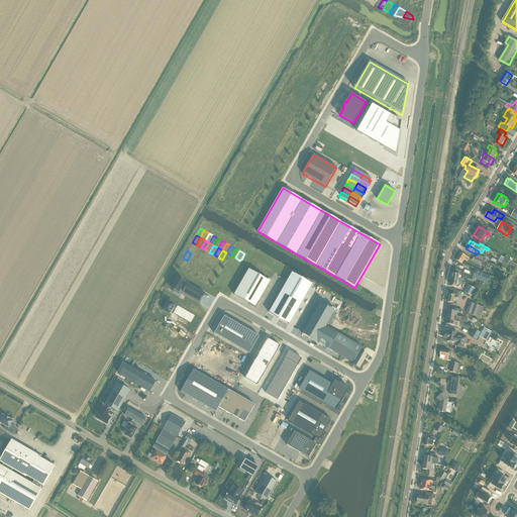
[(226,252),(222,260),(227,263),(231,255),(226,252)]
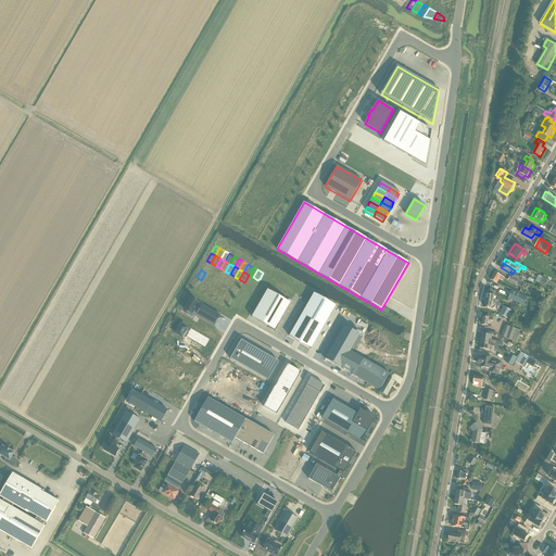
[(205,273),(201,280),(206,282),(211,275),(205,273)]
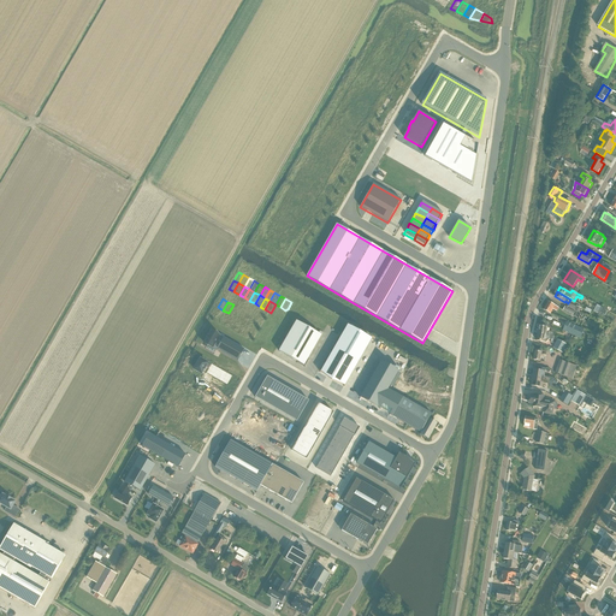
[(557,312),(560,308),(549,302),(544,309),(551,314),(554,309),(557,312)]
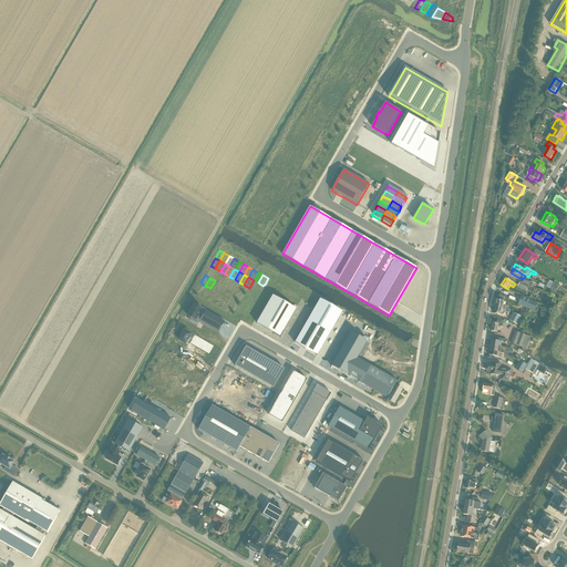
[(215,280),(210,288),(215,291),(219,284),(215,280)]
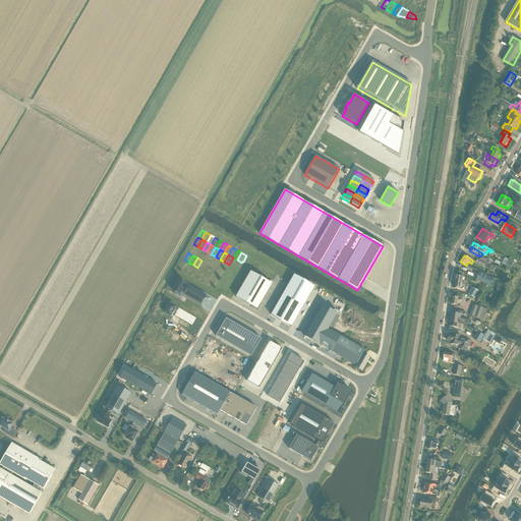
[(233,257),(229,265),(233,267),(237,259),(233,257)]
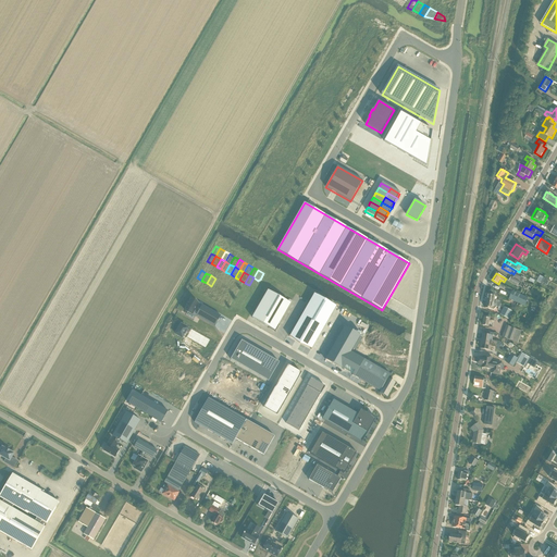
[(197,277),(193,285),(197,288),(201,281),(197,277)]
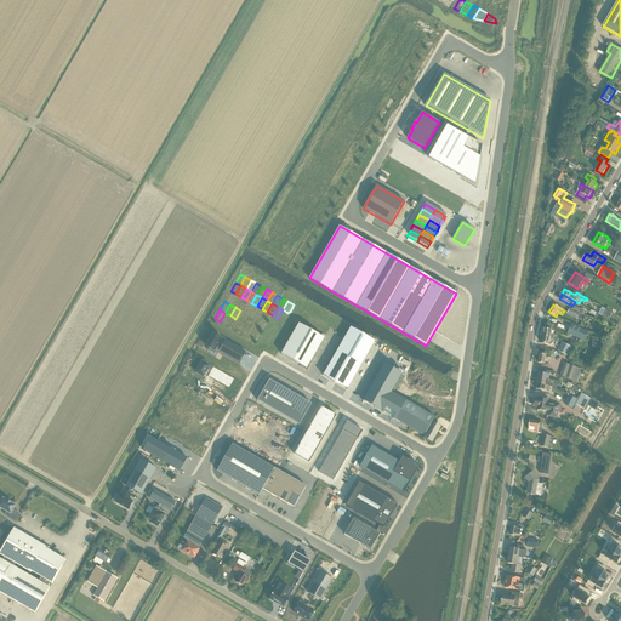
[(283,309),(278,318),(284,322),(285,320),(289,313),(288,313),(283,309)]
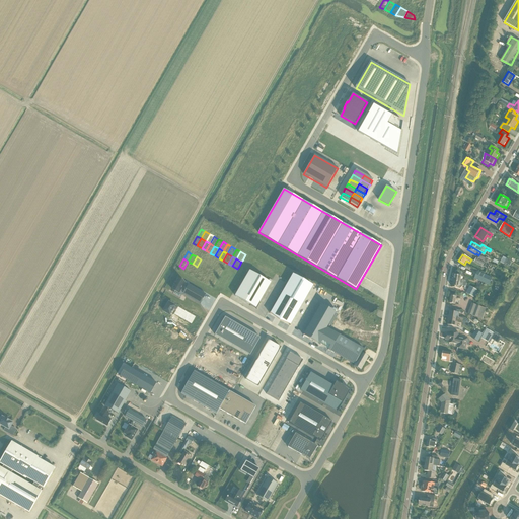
[(201,260),(197,267),(201,269),(205,262),(201,260)]
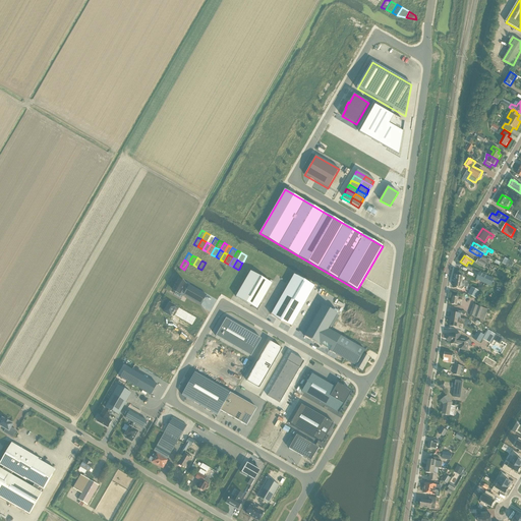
[(188,263),(184,270),(189,272),(193,265),(188,263)]
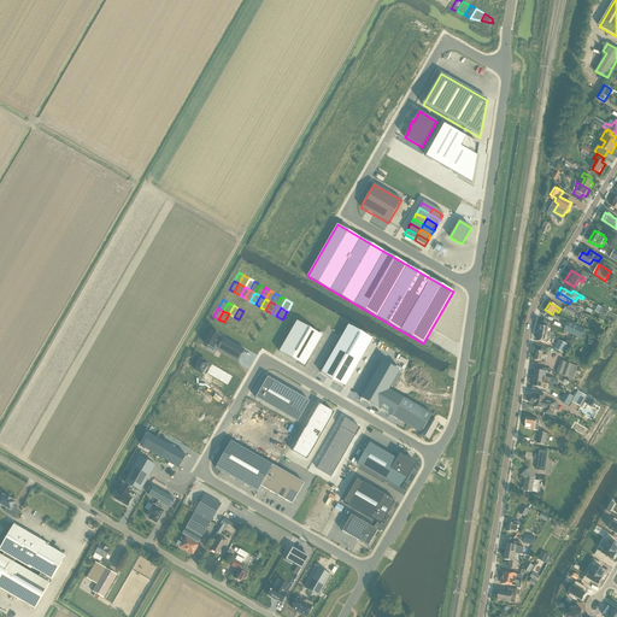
[(244,311),(239,319),(245,323),(250,315),(244,311)]
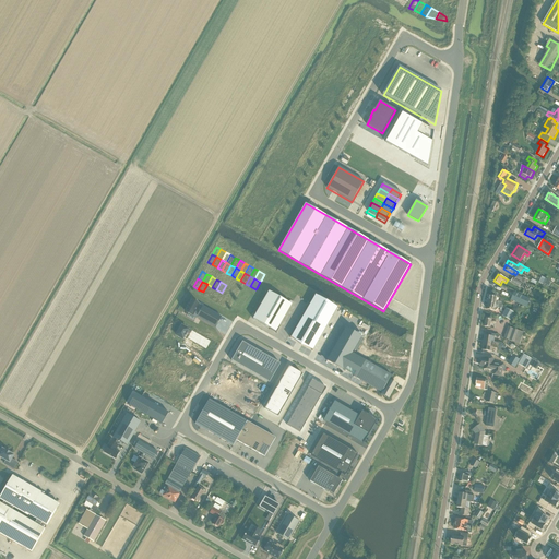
[(207,284),(203,292),(207,295),(212,287),(207,284)]
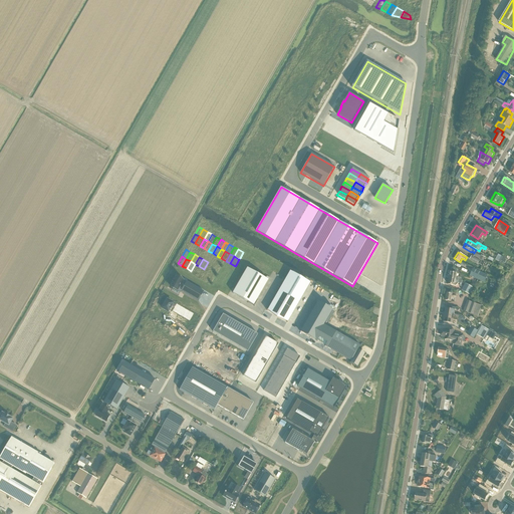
[(208,262),(204,269),(208,271),(212,264),(208,262)]
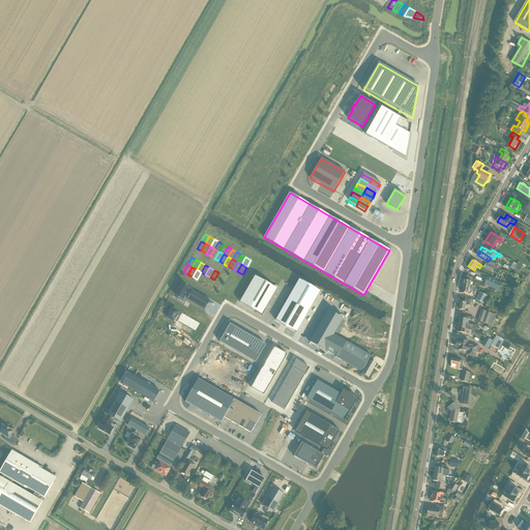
[(201,272),(197,280),(201,282),(205,274),(201,272)]
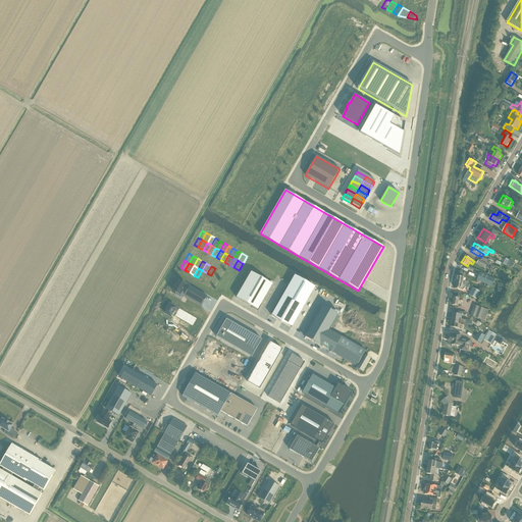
[(215,268),(211,275),(215,278),(219,271),(215,268)]
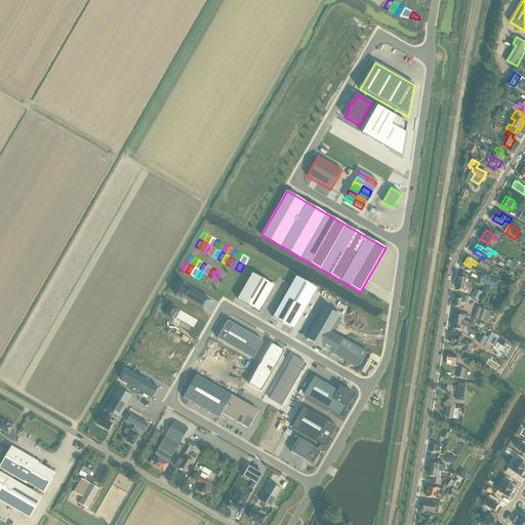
[(203,272),(199,279),(204,282),(208,275),(203,272)]
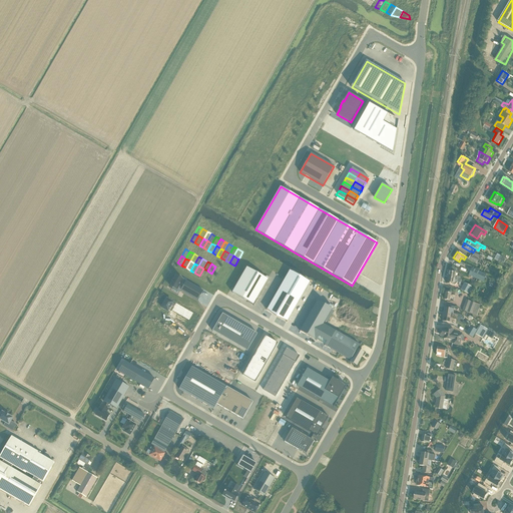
[(215,267),(211,274),(216,276),(220,269),(215,267)]
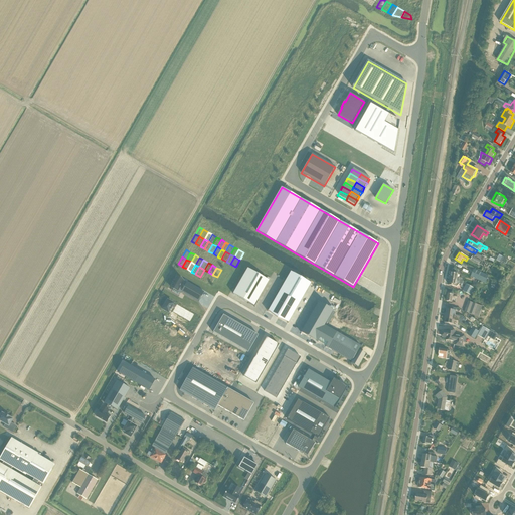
[(247,269),(233,294),(254,306),(269,281),(247,269)]
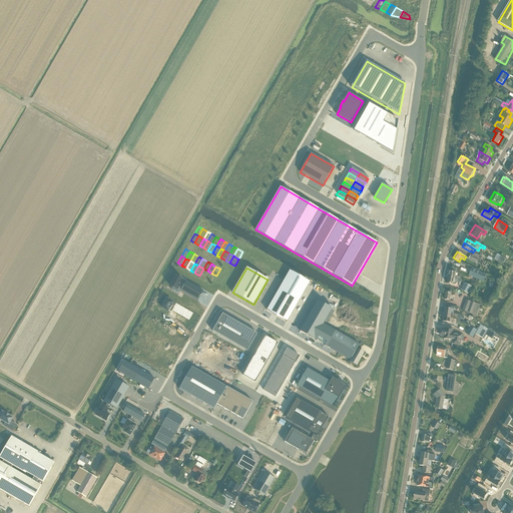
[(456,277),(456,273),(457,269),(451,268),(451,272),(450,272),(449,278),(461,280),(462,277),(458,277),(456,277)]
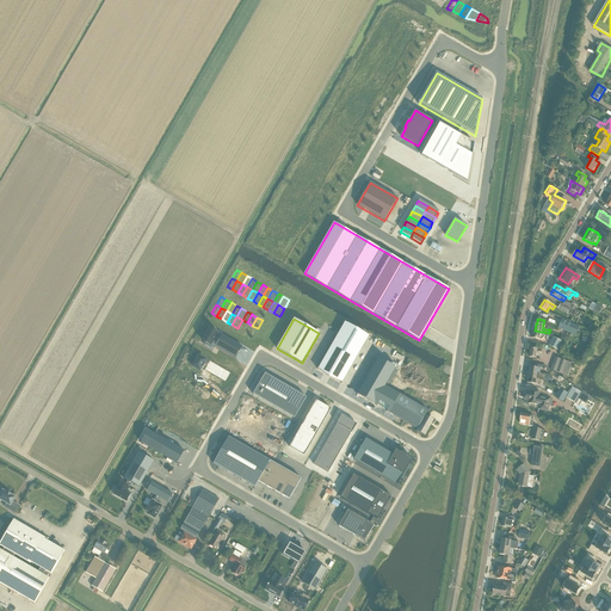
[(242,320),(238,328),(242,331),(247,322),(242,320)]
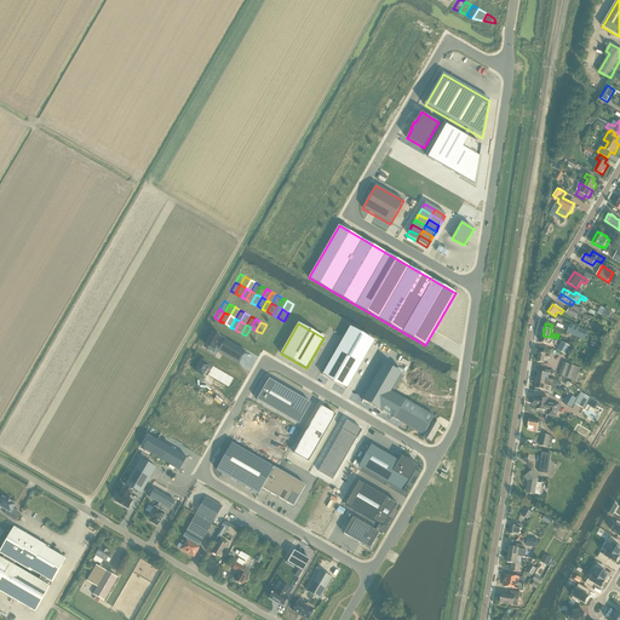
[(267,325),(262,333),(267,337),(271,328),(267,325)]
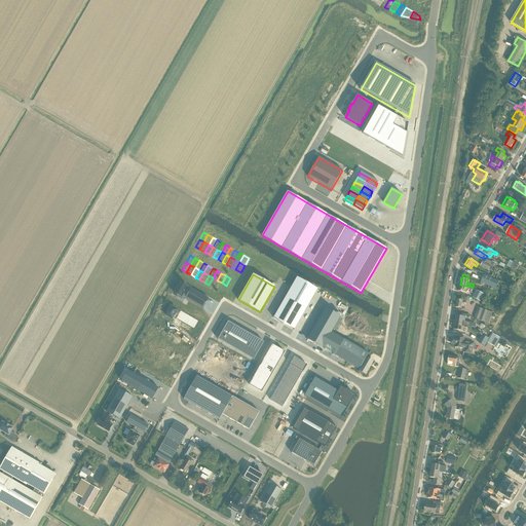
[(484,275),(481,283),(495,289),(498,283),(484,275)]
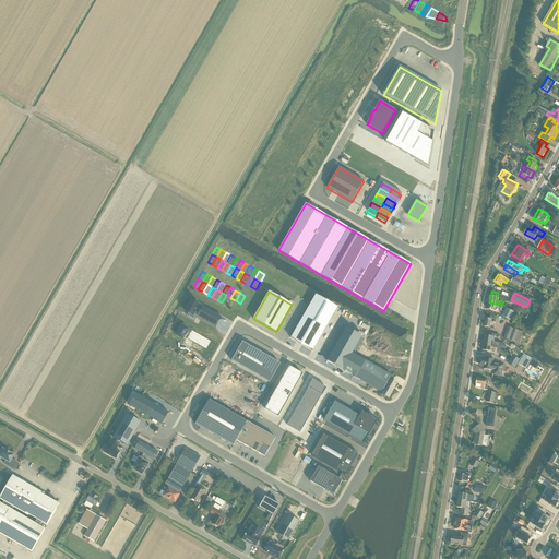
[(226,295),(222,302),(226,306),(230,298),(226,295)]
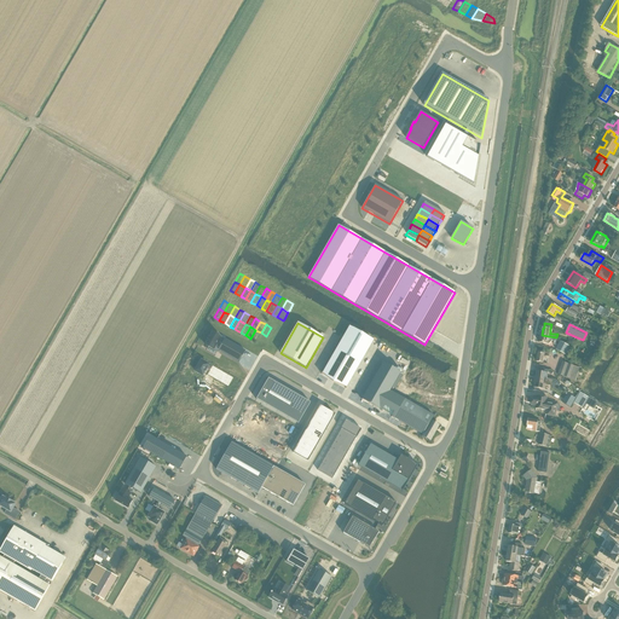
[(351,327),(323,374),(346,387),(374,340),(351,327)]
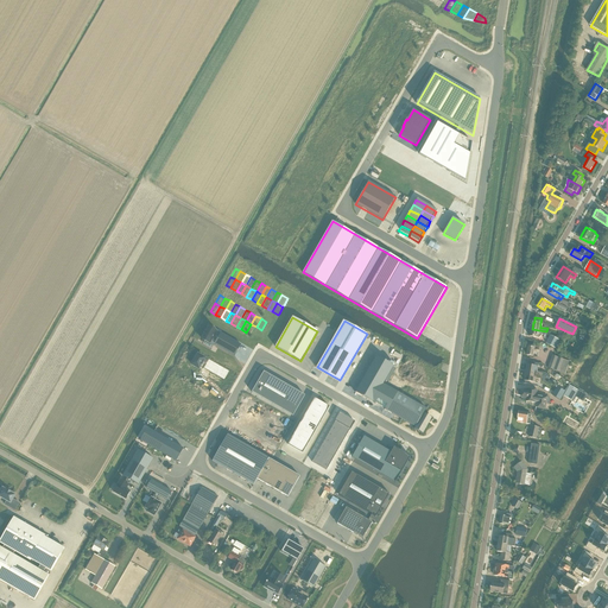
[(266,322),(261,330),(266,333),(267,331),(268,333),(272,325),(266,322)]
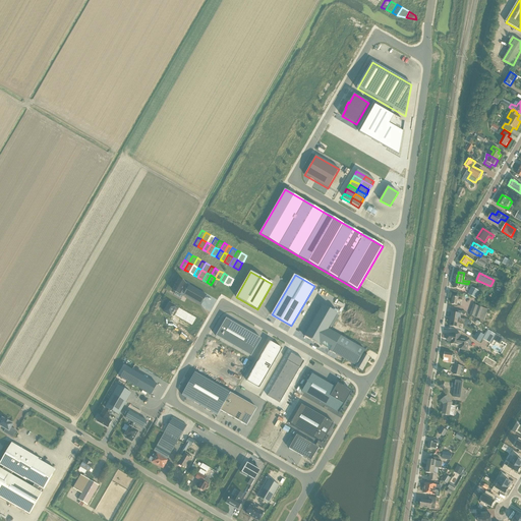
[(215,278),(211,285),(216,287),(220,280),(215,278)]
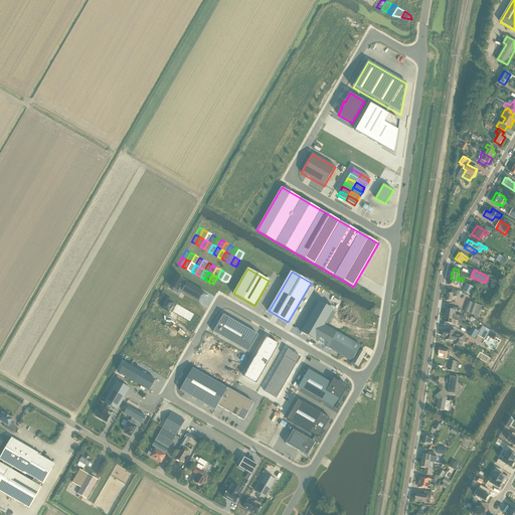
[(173,283),(171,287),(174,289),(179,292),(180,290),(182,291),(180,293),(181,293),(182,294),(183,292),(199,301),(204,292),(187,282),(186,283),(183,282),(184,281),(177,277),(174,281),(174,280),(172,283),(173,283)]
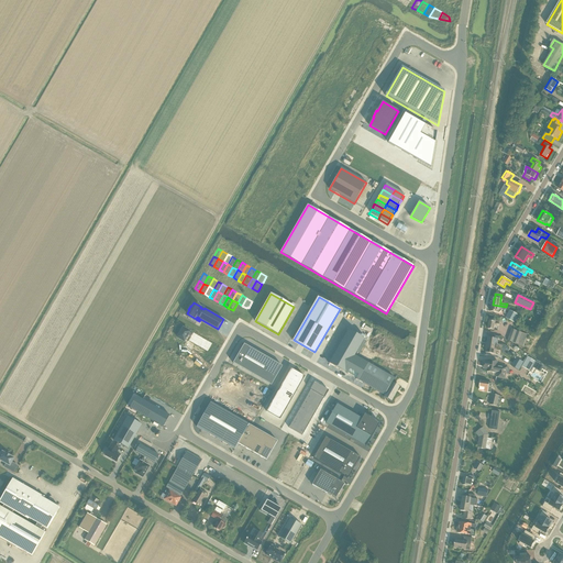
[(238,302),(233,310),(238,313),(239,311),(242,306),(238,302)]
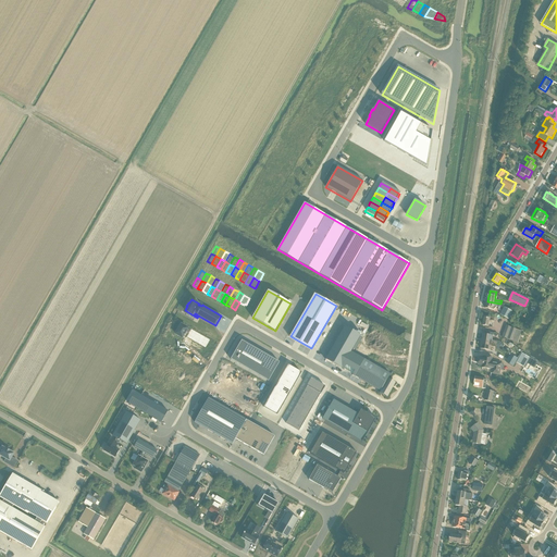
[(239,302),(236,308),(242,311),(245,306),(244,305),(239,302)]
